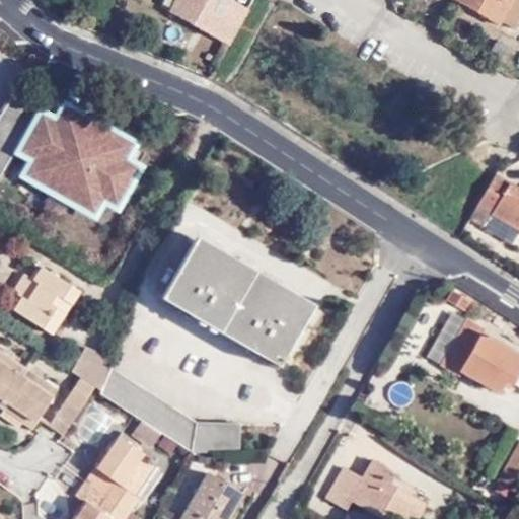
[(167,0),(164,6),(225,41),(245,5),(235,0),(167,0)]
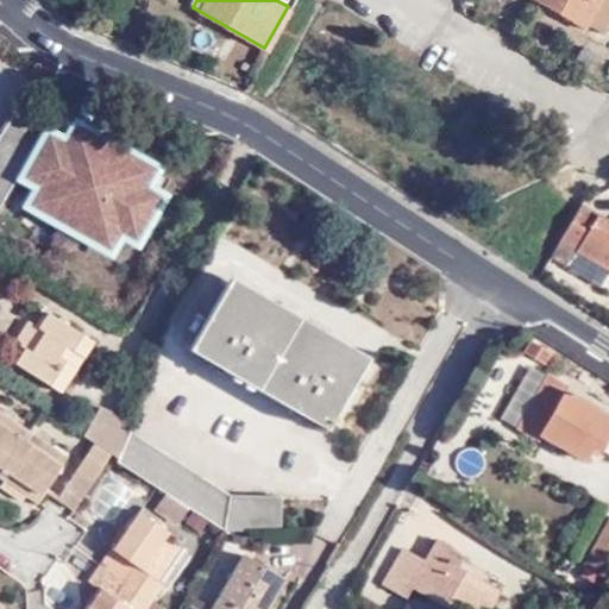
[(585,25),(600,0),(535,0),(583,30),(585,25)]
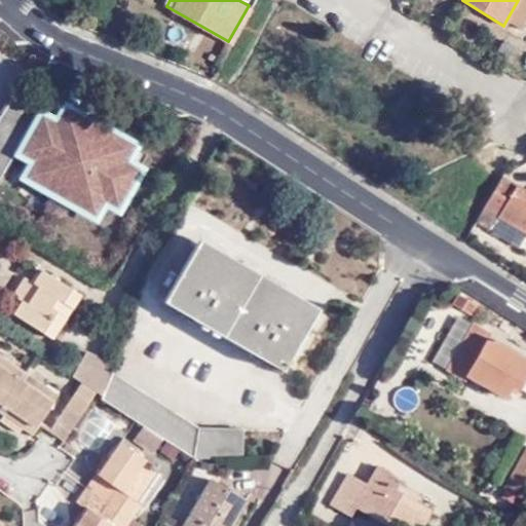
[(525,11),(525,0),(518,0),(505,22),(516,29),(525,11)]
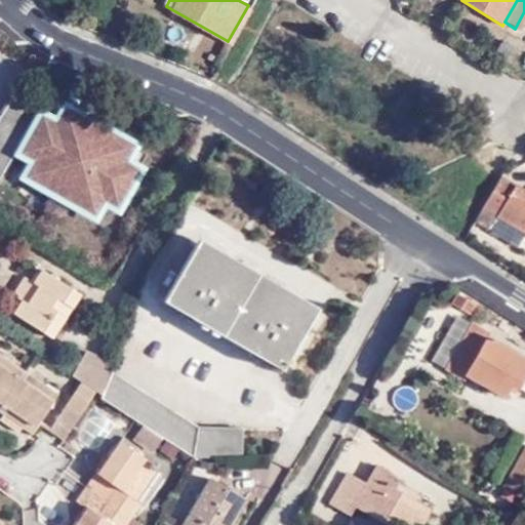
[(0,175),(35,115),(8,99),(0,114),(0,175)]
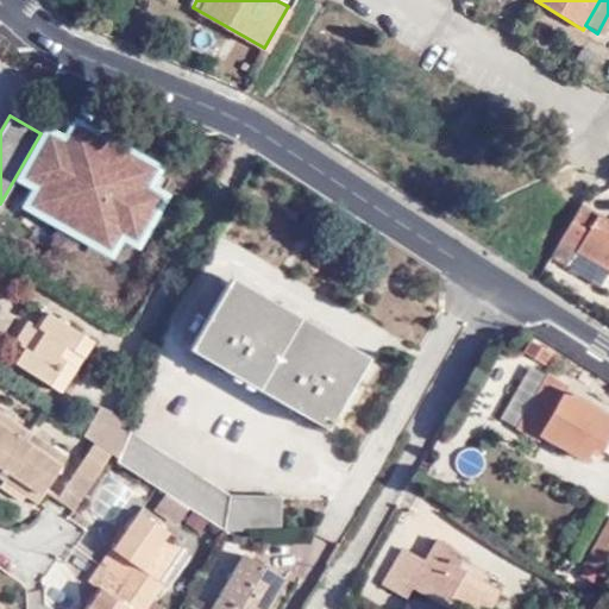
[(24,180),(36,186),(61,200),(51,220),(86,240),(98,223),(112,230),(133,242),(169,182),(121,155),(94,199),(80,192),(107,148),(75,129),(64,146),(48,138),(24,180)]
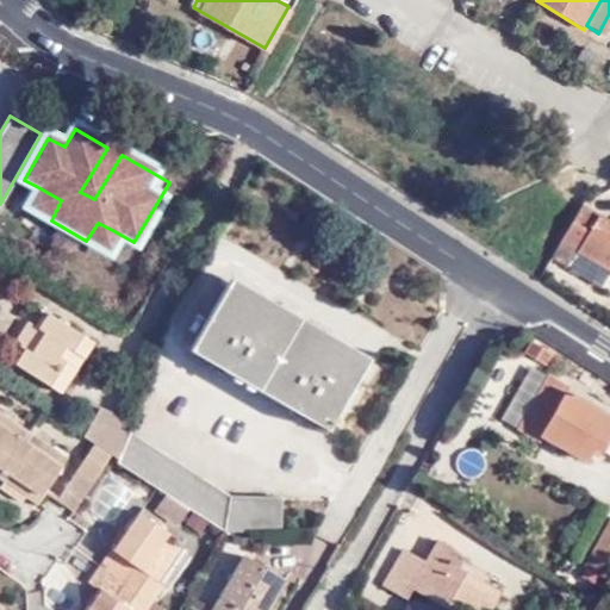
[(122,155),(107,148),(80,192),(94,199),(122,155)]
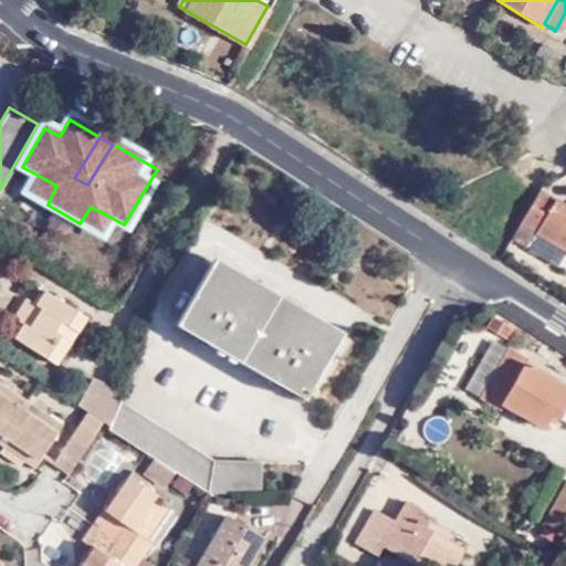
[(56,186),(33,173),(23,191),(48,205),(56,186)]
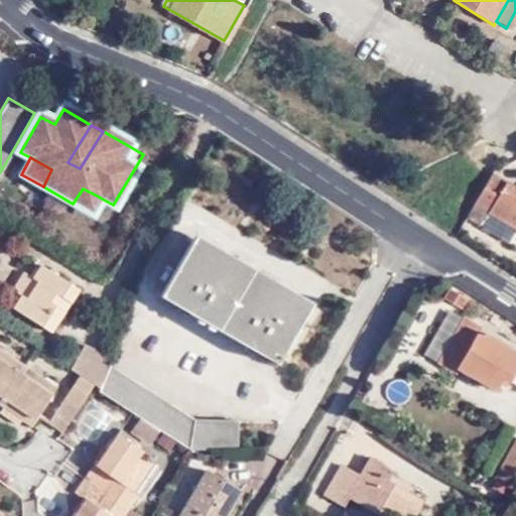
[(515,187),(492,173),(466,218),(481,227),(490,212),(515,228),(515,187)]
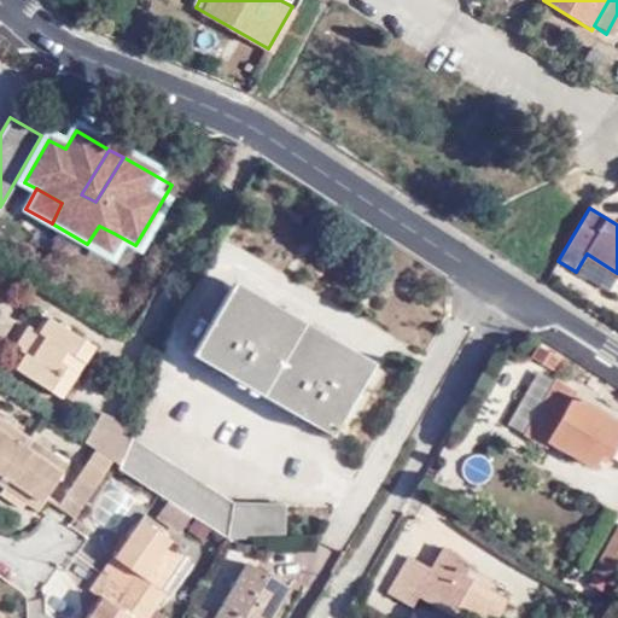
[(99,226),(87,244),(101,252),(114,233),(99,226)]
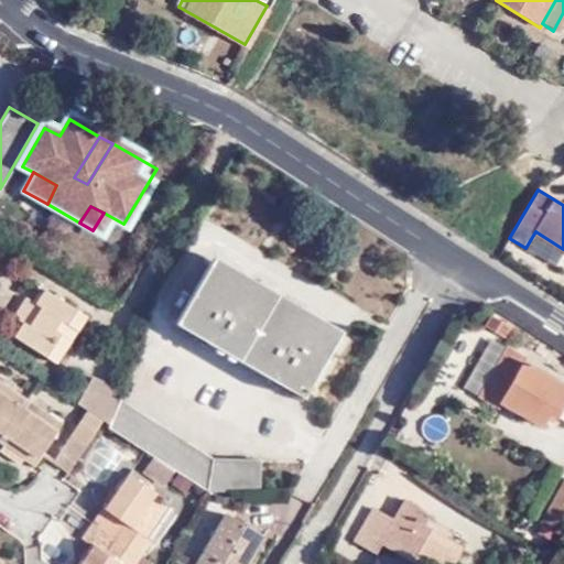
[(247,284),(210,262),(181,314),(201,326),(194,336),(207,343),(210,338),(270,375),(267,379),(302,400),(338,339),(302,318),(305,310),(251,278),(247,284)]
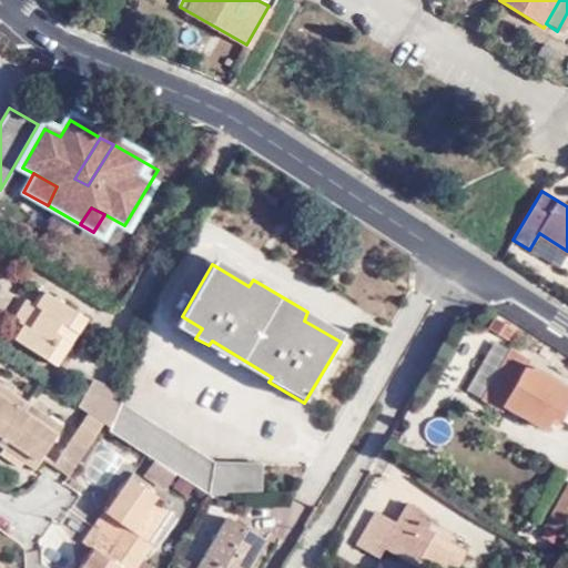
[(48,293),(38,307),(43,310),(31,326),(27,324),(17,338),(59,367),(81,333),(73,327),(72,322),(78,314),(48,293)]
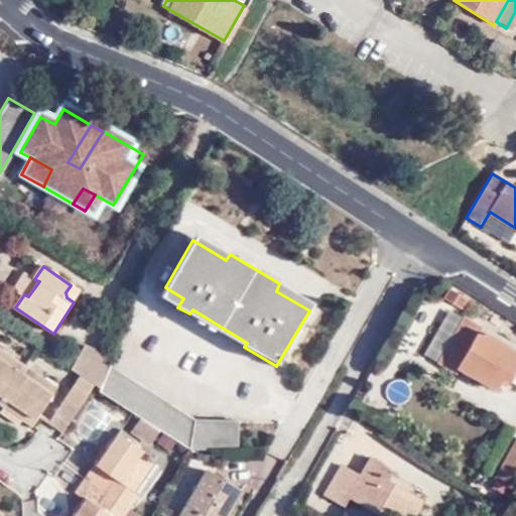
[(39,281),(34,279),(26,274),(16,289),(24,294),(28,296),(39,281)]
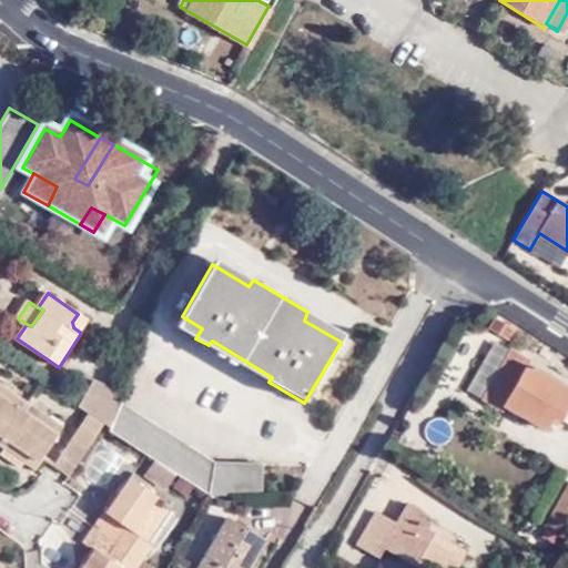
[(516,324),(494,311),(485,325),(506,338),(516,324)]
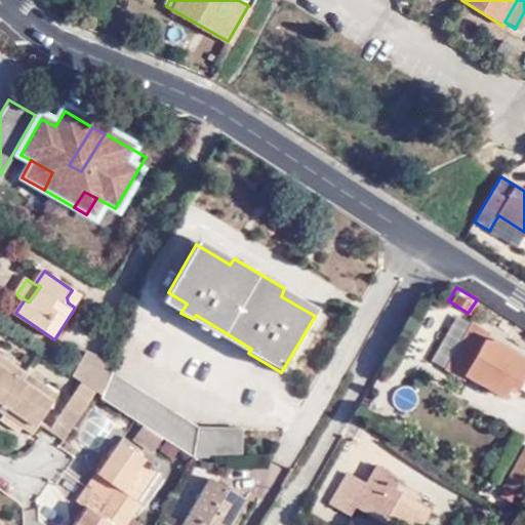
[(82,297),(72,290),(67,297),(68,303),(75,308),(82,297)]
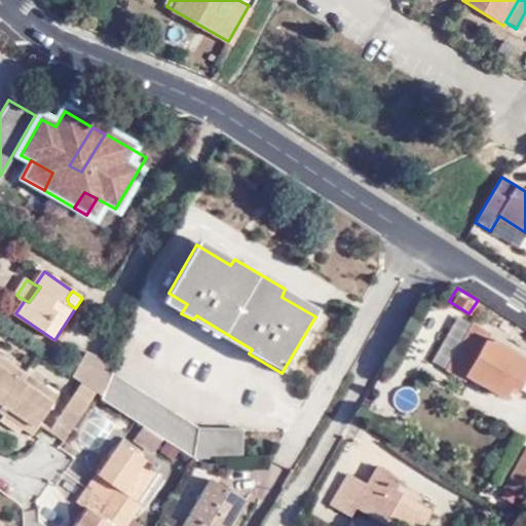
[(525,359),(487,336),(489,333),(471,322),(444,369),(460,379),(466,371),(484,381),(483,383),(503,396),(511,384),(525,392),(525,359)]
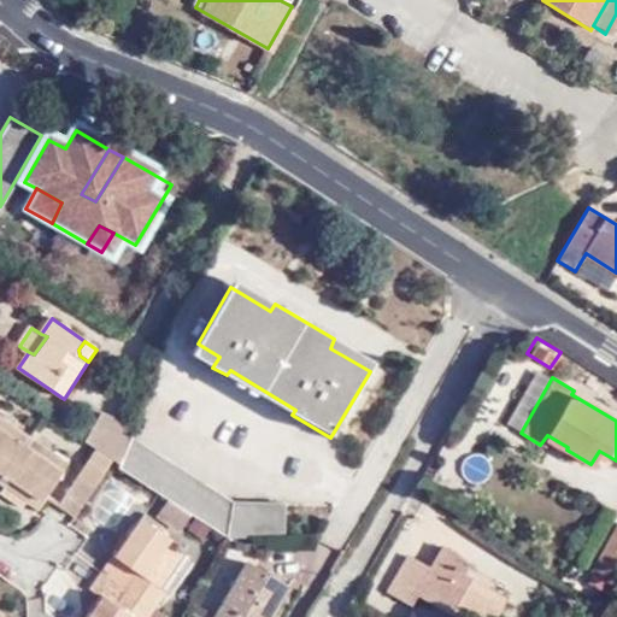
[(121,432),(125,424),(92,407),(74,435),(100,453),(107,458),(121,432)]
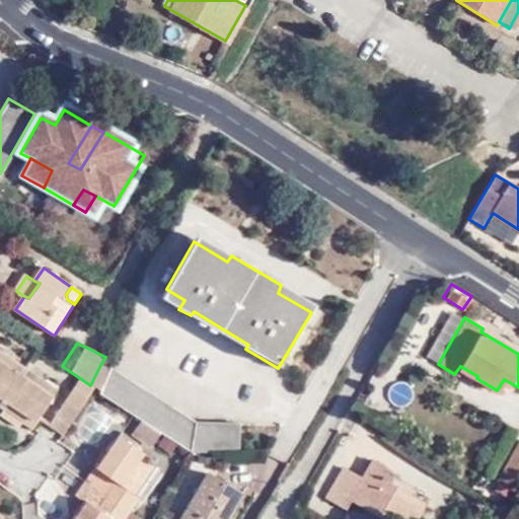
[(0,398),(21,367),(0,352),(0,398)]
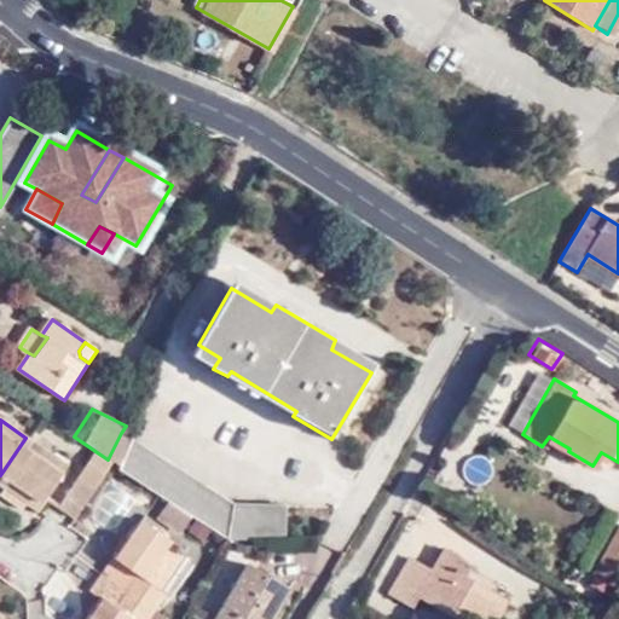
[(155,495),(177,508),(213,531),(270,533),(271,501),(218,497),(121,433),(108,460),(106,463),(155,495)]
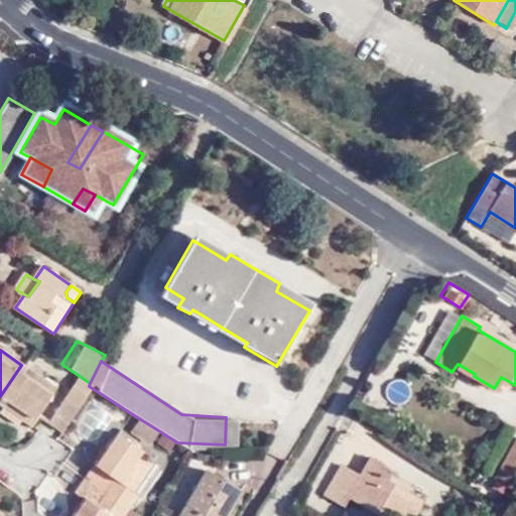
[(51,386),(21,365),(0,396),(22,411),(24,409),(33,414),(51,386)]
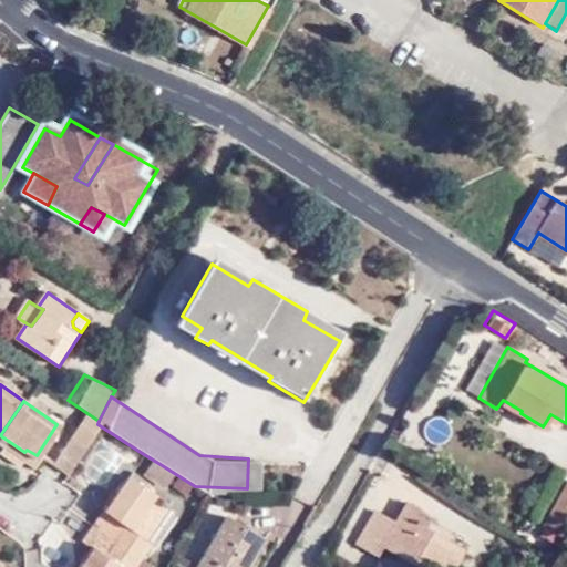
[(61,468),(76,443),(61,433),(43,456),(61,468)]
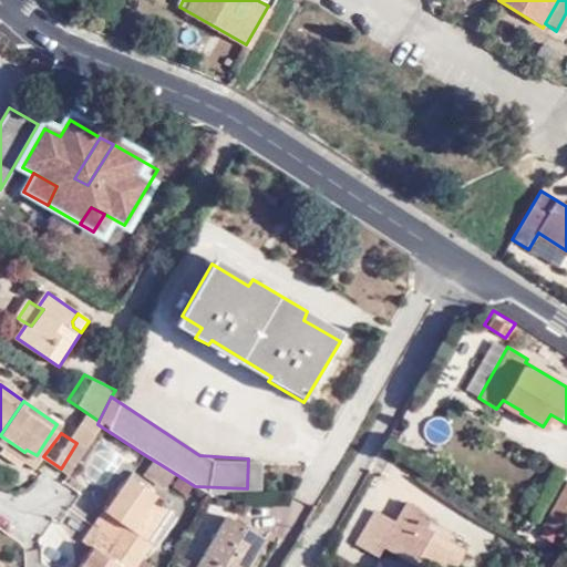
[(24,452),(0,435),(0,446),(29,466),(37,455),(27,450),(24,452)]
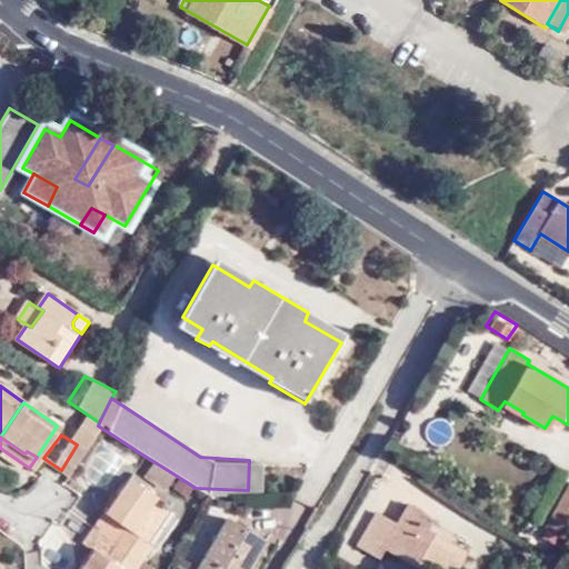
[(139,459),(160,471),(162,467),(142,455),(139,459)]
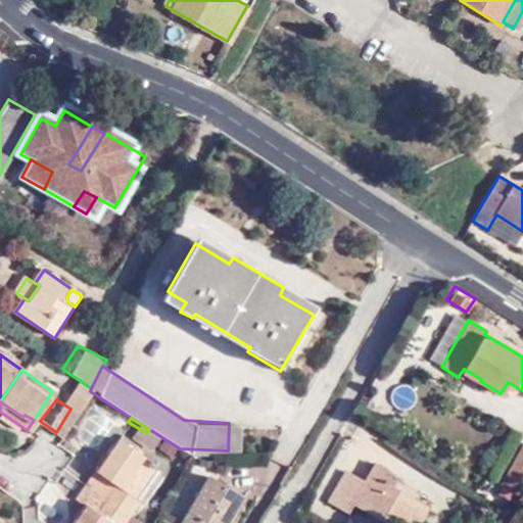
[(141,442),(147,433),(128,422),(123,431),(141,442)]
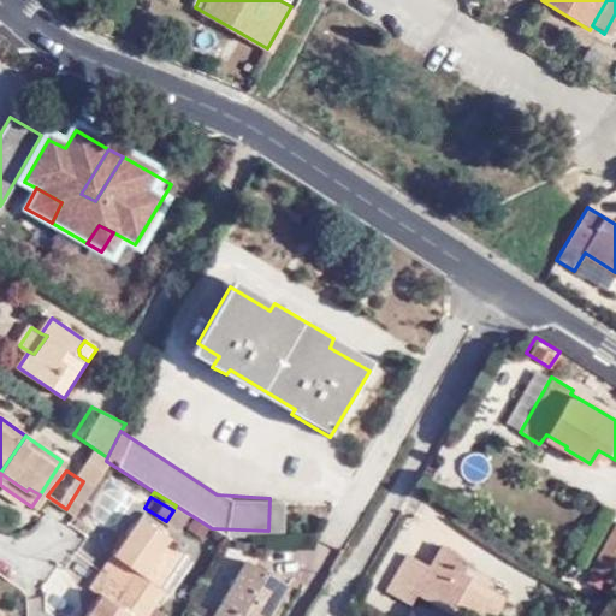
[(130,507),(125,511),(146,522),(149,517),(130,507)]
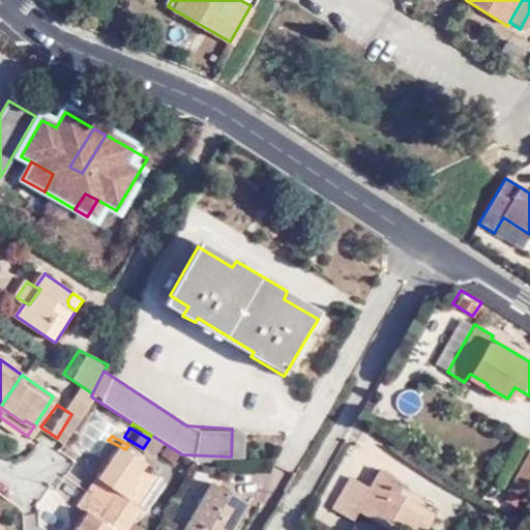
[(100,502),(123,518),(134,501),(121,493),(141,460),(125,449),(108,440),(99,454),(97,453),(86,472),(110,488),(100,502)]
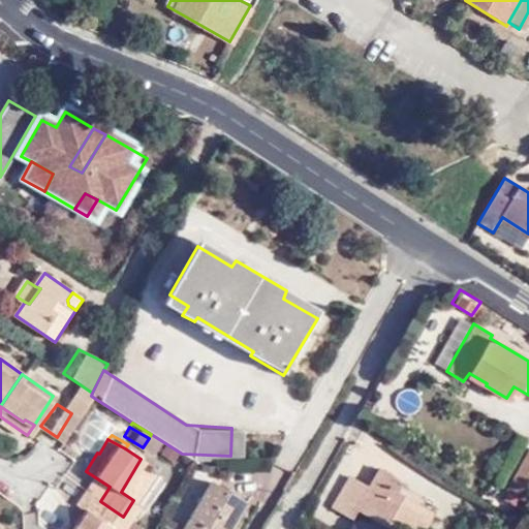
[(528,484),(528,445),(505,487),(523,496),(528,484)]
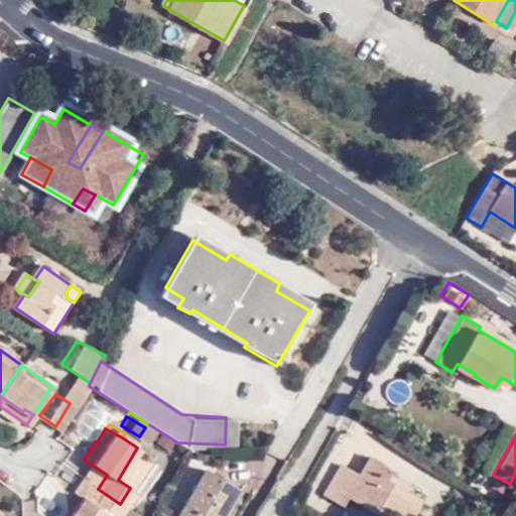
[(118,480),(130,488),(150,456),(137,447),(118,480)]
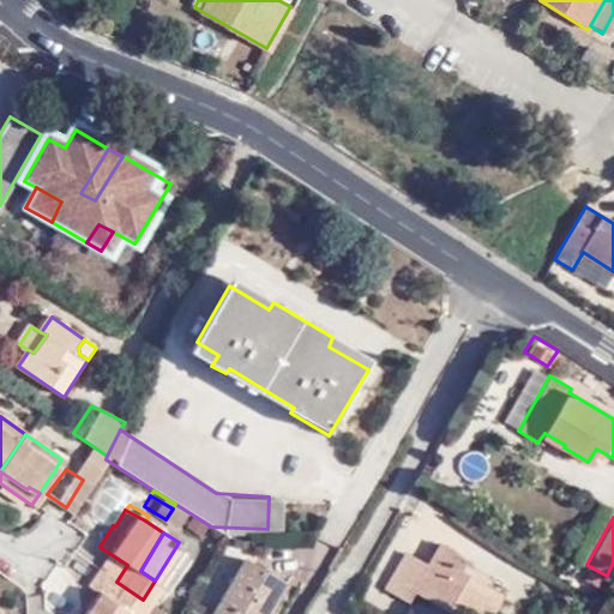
[(426,569),(405,555),(384,593),(407,606),(413,594),(447,613),(488,613),(498,600),(480,589),(483,582),(453,565),(457,559),(438,548),(426,569)]
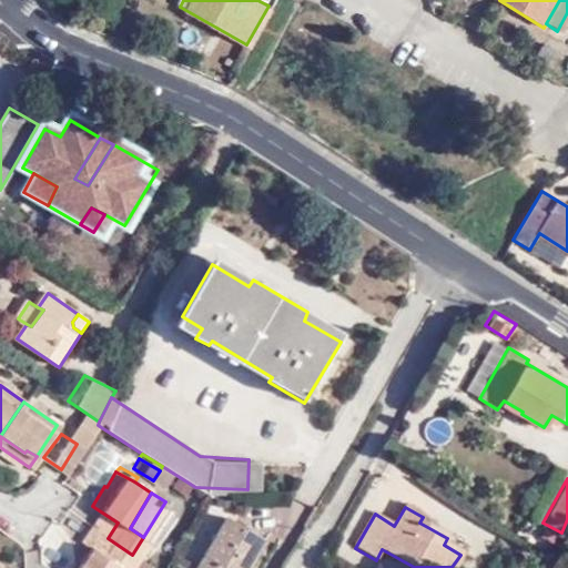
[(78,514),(64,524),(78,541),(91,531),(78,514)]
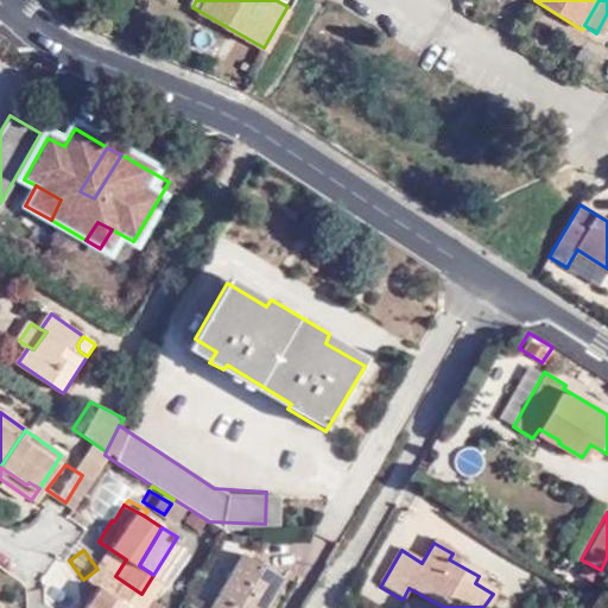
[(267,607),(287,577),(245,551),(235,565),(209,607),(267,607)]
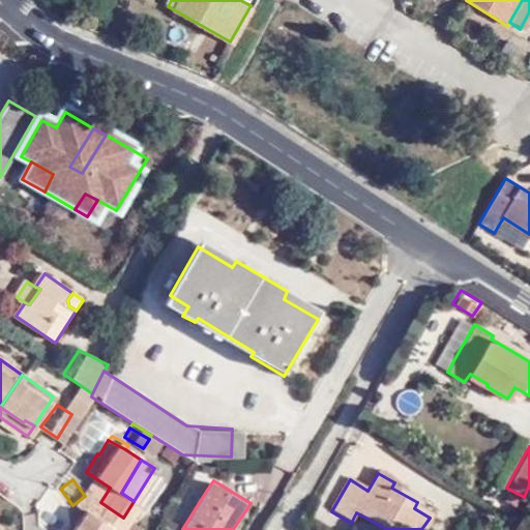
[(116,529),(123,518),(100,502),(93,514),(80,507),(68,527),(71,529),(70,529),(116,529)]
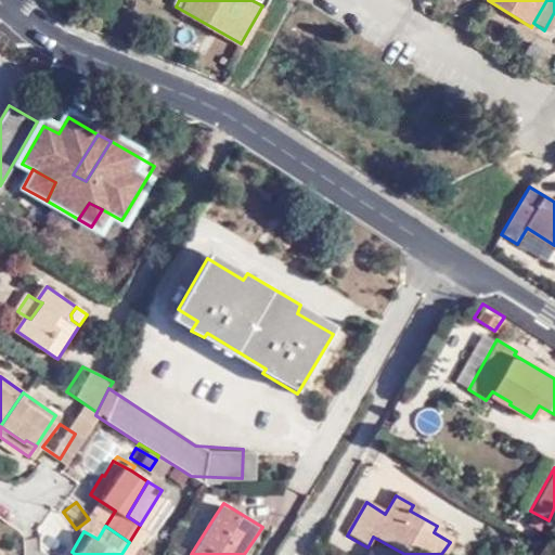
[(524,554),(534,554),(543,541),(534,537),(524,554)]
